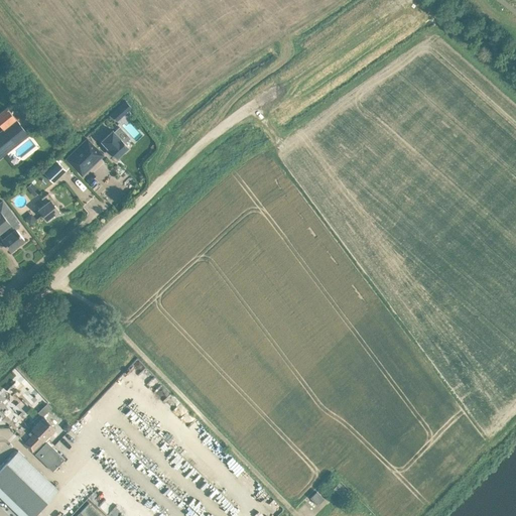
[(0,156),(28,135),(6,108),(0,112),(0,124),(4,130),(0,132),(0,156)]
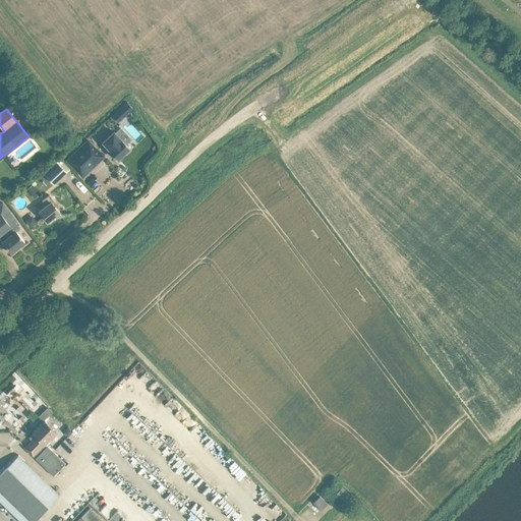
[(107,136),(102,141),(109,150),(107,151),(107,154),(110,157),(112,157),(114,155),(118,159),(129,149),(125,145),(130,139),(120,129),(116,133),(113,131),(107,136)]
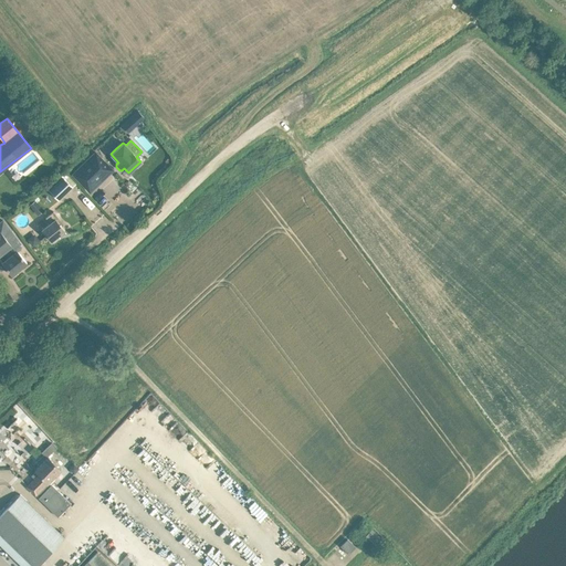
[(95,152),(77,168),(95,187),(108,174),(98,163),(102,158),(95,152)]
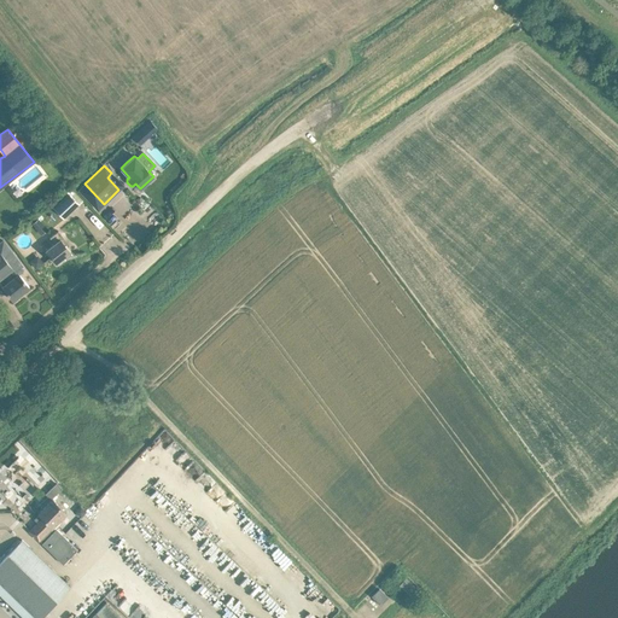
[(64,217),(79,204),(68,193),(53,207),(64,217)]
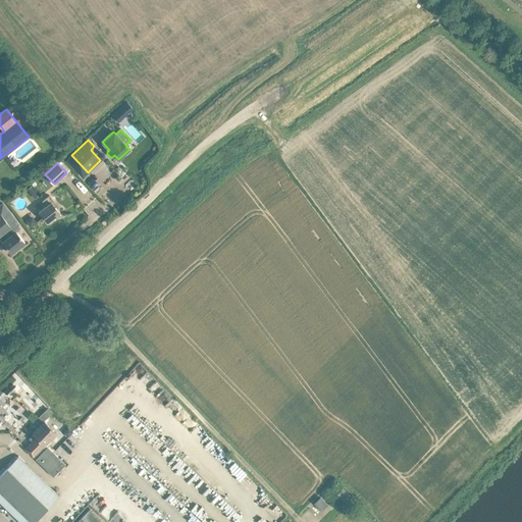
[(46,204),(38,211),(41,214),(47,222),(59,212),(56,209),(58,207),(52,199),(49,195),(42,200),(46,204)]
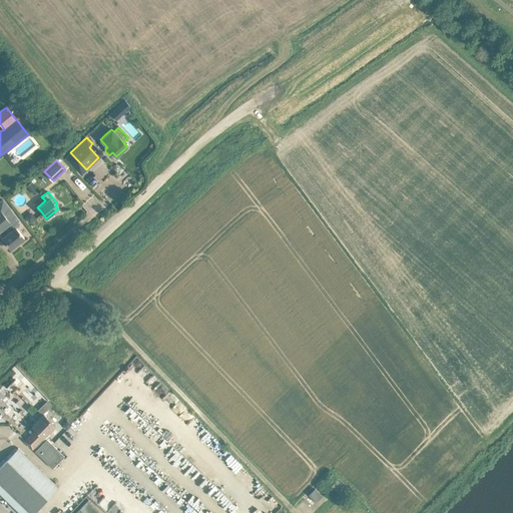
[(24,237),(17,230),(15,227),(20,223),(16,218),(17,217),(3,199),(0,201),(0,209),(0,210),(0,209),(0,235),(10,248),(24,237)]
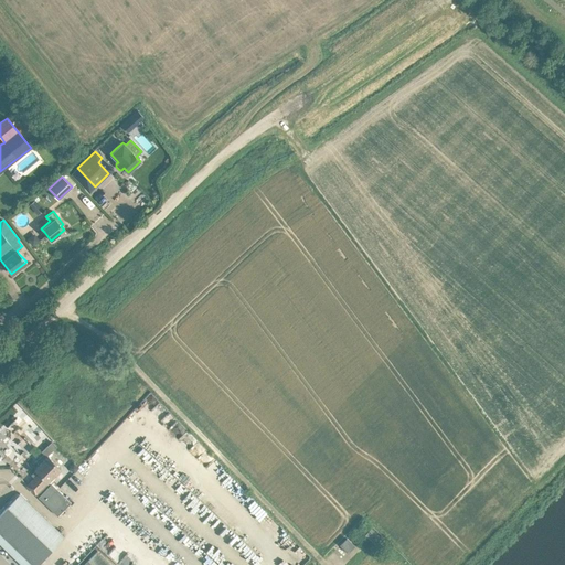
[(147,394),(129,414),(136,419),(153,401),(147,394)]
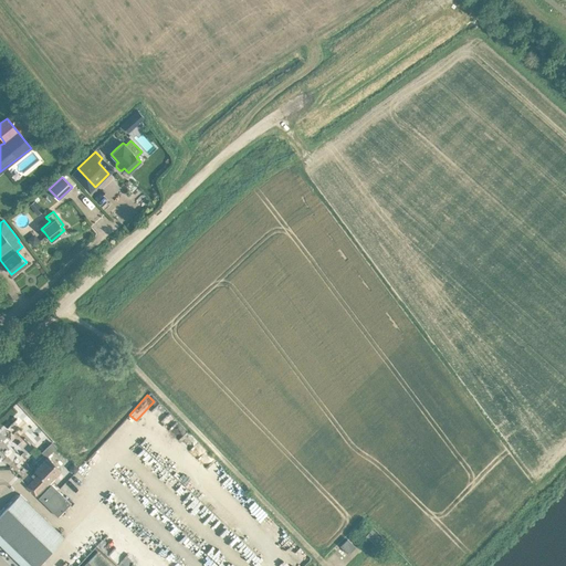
[(30,407),(14,413),(18,420),(33,412),(30,407)]
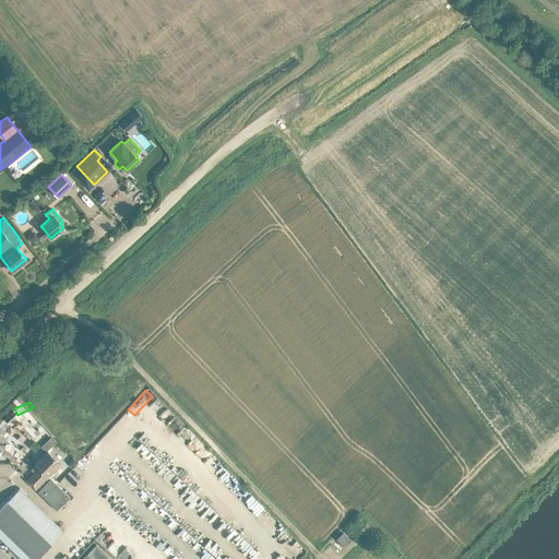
[(94,443),(102,435),(97,430),(90,439),(94,443)]
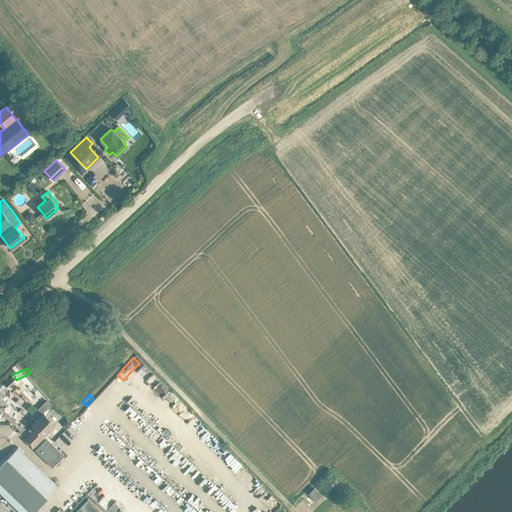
[(28,403),(16,412),(26,425),(38,416),(28,403)]
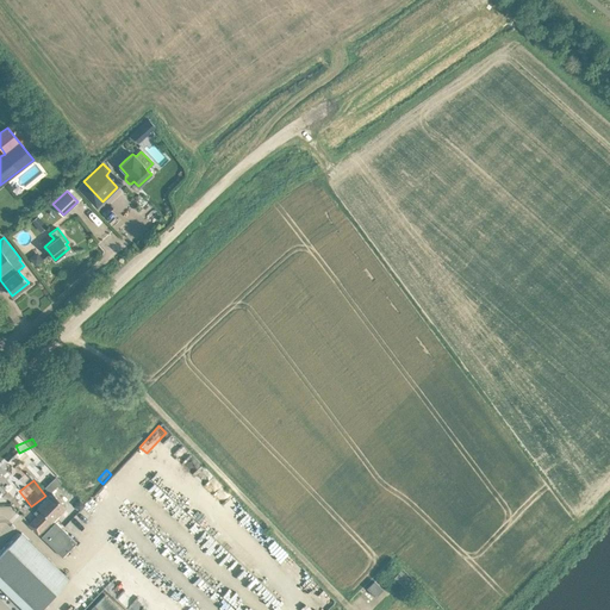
[(37,516),(29,524),(38,534),(39,533),(42,535),(55,522),(53,520),(66,505),(51,492),(37,506),(39,508),(35,512),(37,516)]
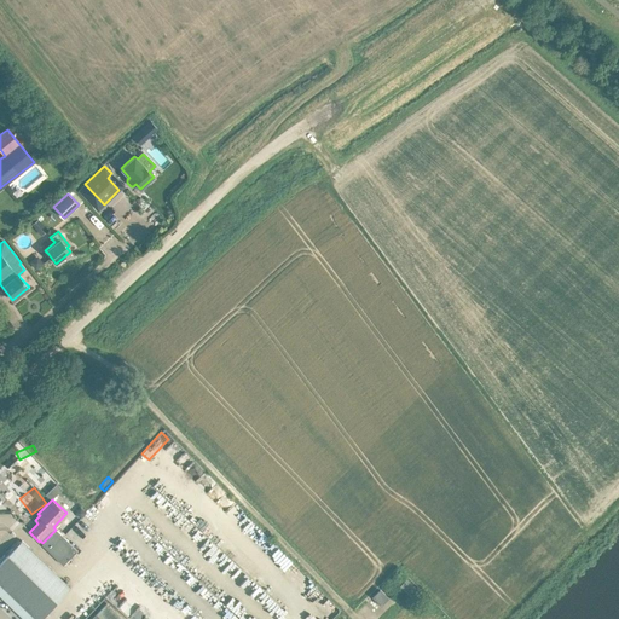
[(63,565),(77,550),(56,530),(42,543),(41,544),(63,565)]
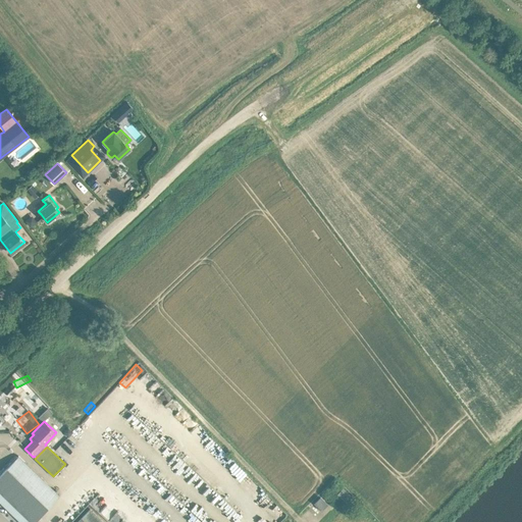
[(59,494),(19,455),(6,468),(0,474),(0,502),(20,521),(32,521),(33,521),(32,521),(33,521),(48,508),(47,507),(59,494)]
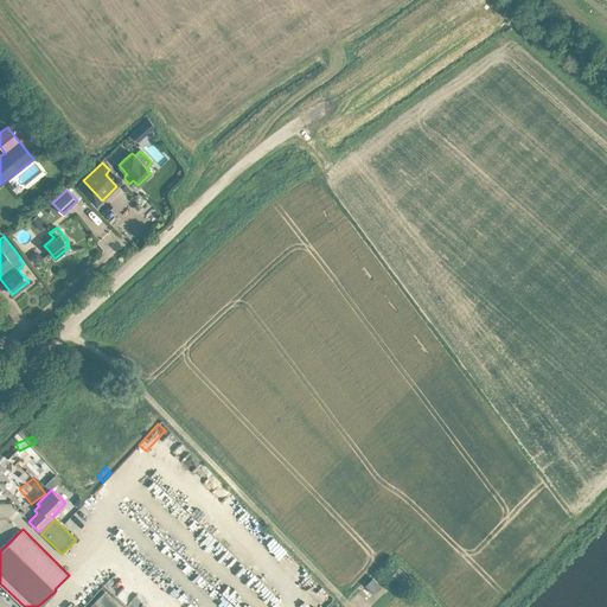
[(403,585),(409,579),(398,568),(393,574),(403,585)]
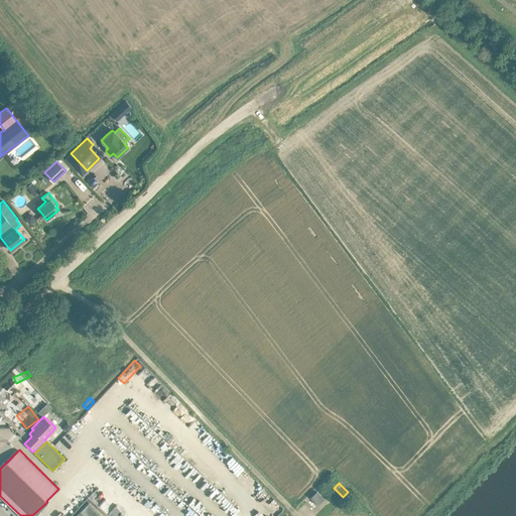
[(317,504),(324,499),(316,492),(310,498),(314,501),(313,502),(314,504),(315,503),(317,504)]
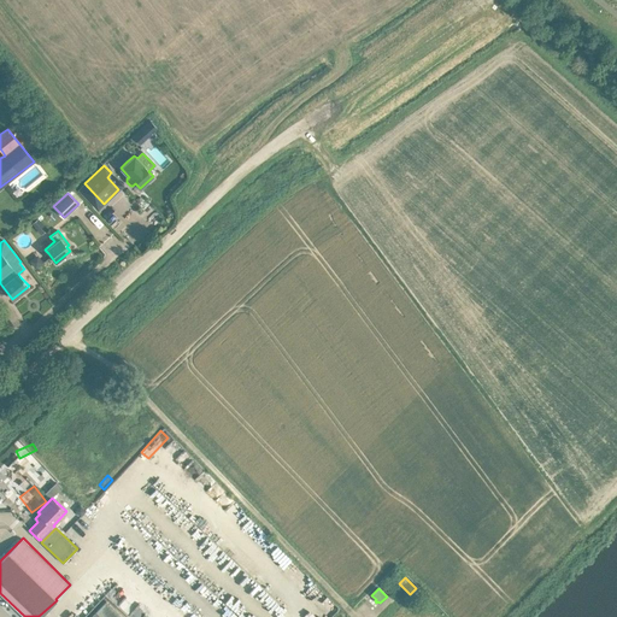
[(246,600),(253,606),(260,597),(253,591),(246,600)]
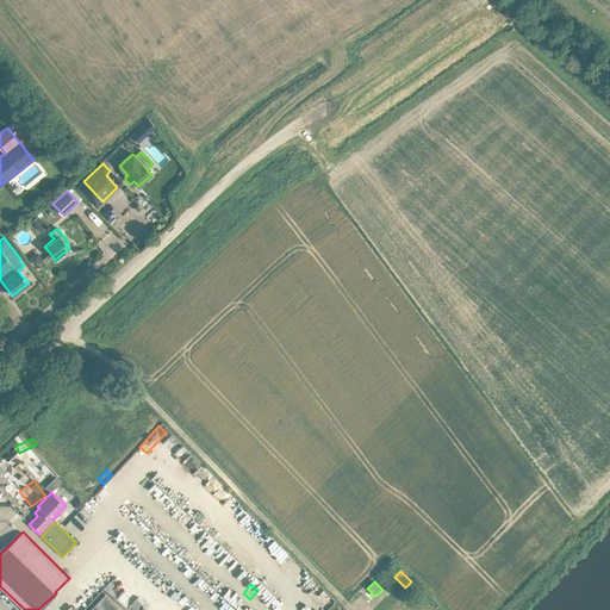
[(89,609),(122,609),(105,593),(97,603),(95,605),(89,609)]
